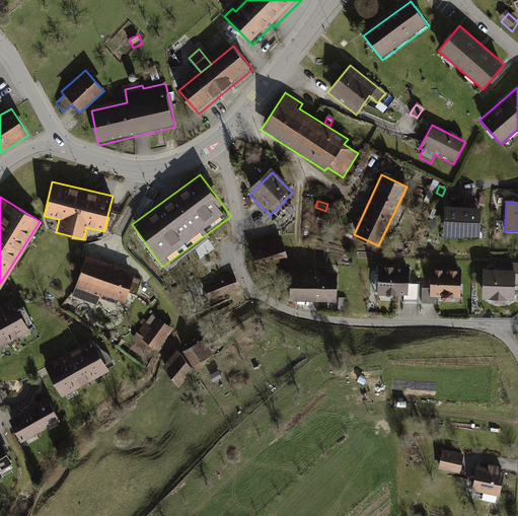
[(467,207),(446,206),(445,234),(478,235),(479,209),(467,208),(467,207)]
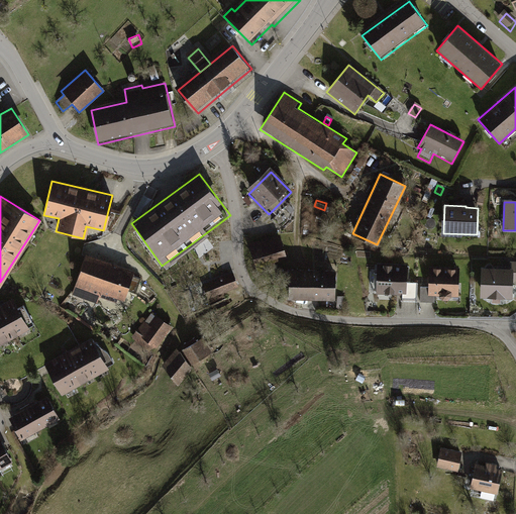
[(281,235),(248,245),(255,269),(288,260),(281,235)]
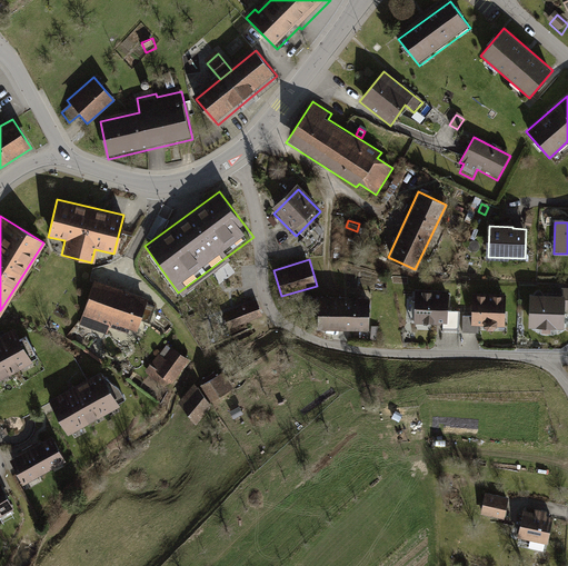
[(147,300),(93,281),(78,327),(106,336),(108,329),(128,336),(129,331),(136,334),(147,300)]
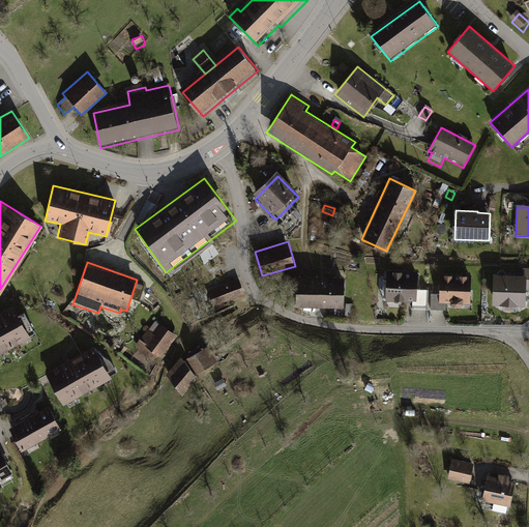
[(523,276),(493,275),(492,305),(527,306),(527,291),(528,291),(528,269),(523,270),(523,276)]
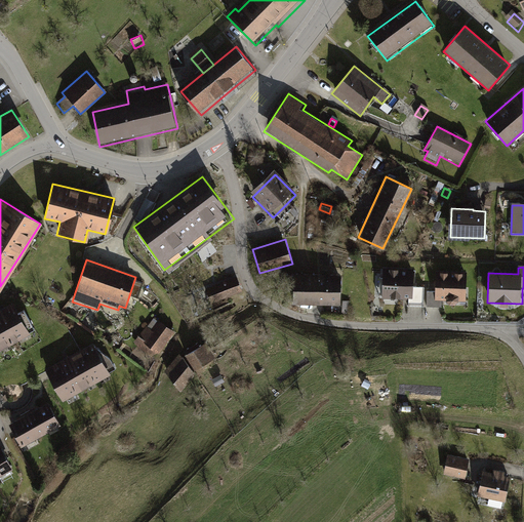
[(414,270),(383,269),(381,299),(408,300),(413,300),(413,289),(414,270)]
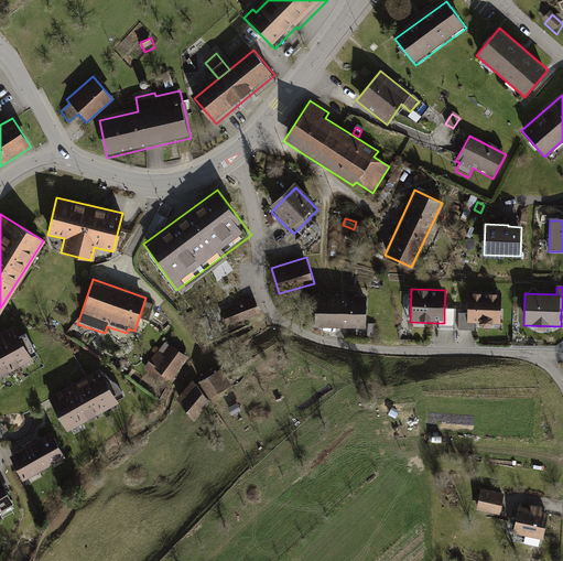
[(501,293),(469,293),(468,316),(468,323),(474,323),(501,323),(501,293)]
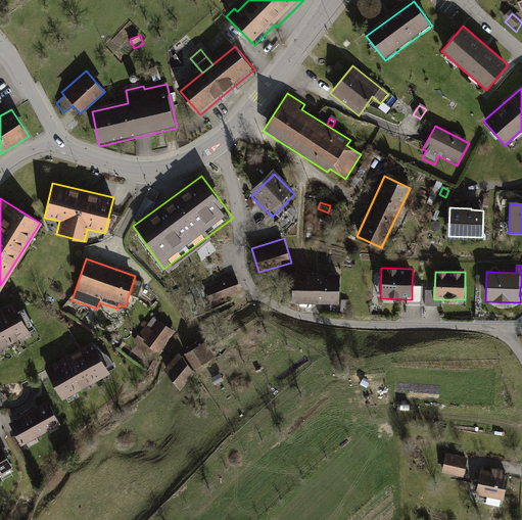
[(340,275),(293,274),(292,303),(339,304),(340,275)]
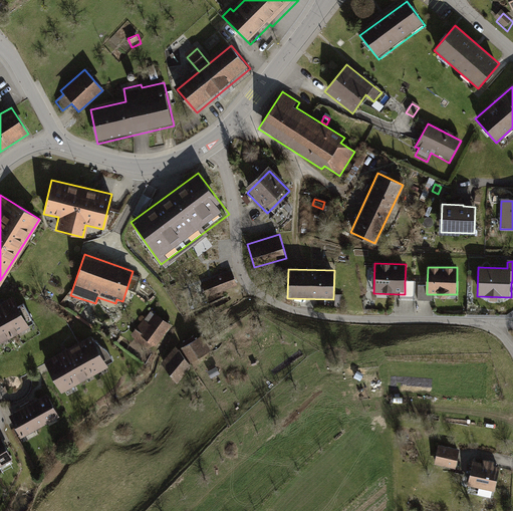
[(217,294),(238,286),(233,272),(212,280),(217,294)]
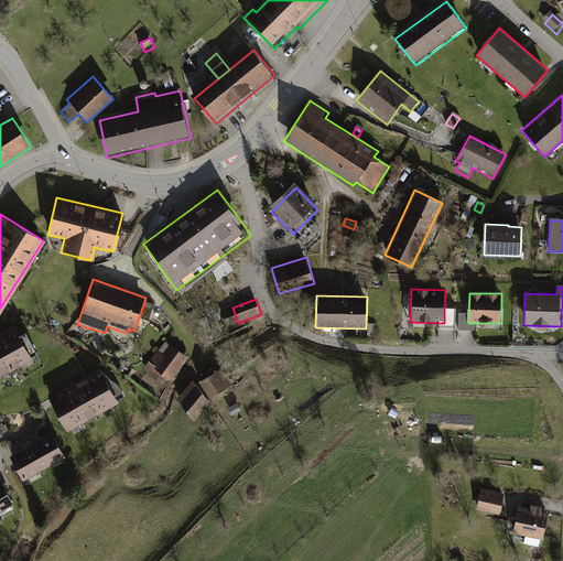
[(455,311),(444,311),(444,323),(439,323),(437,331),(454,332),(455,311)]
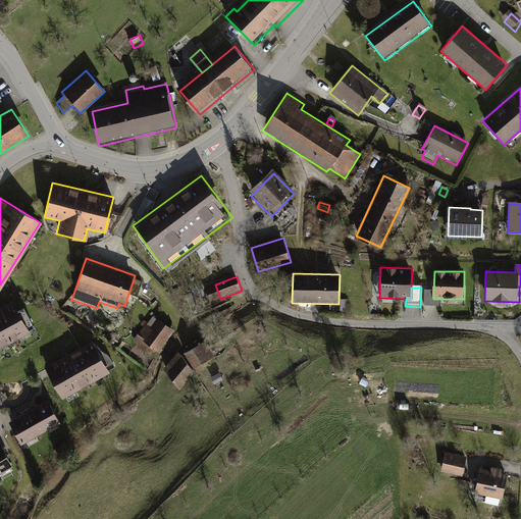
[(433,299),(433,293),(424,293),(423,307),(438,308),(438,299),(433,299)]
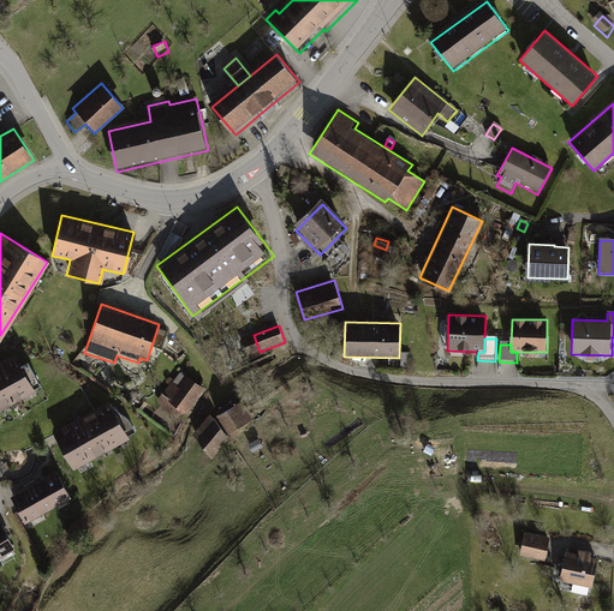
[(0,412),(37,393),(17,354),(0,363),(0,412)]
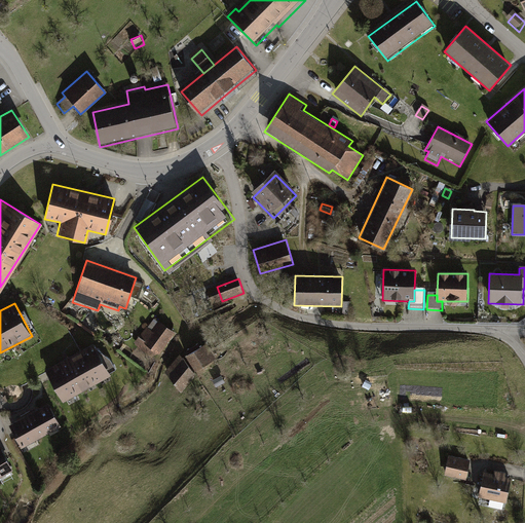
[(173,334),(152,319),(133,345),(153,361),(173,334)]
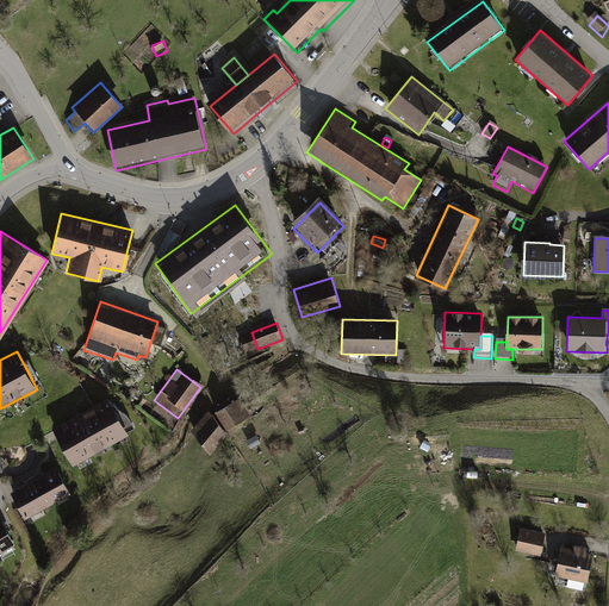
[(238,399),(215,413),(225,432),(249,419),(238,399)]
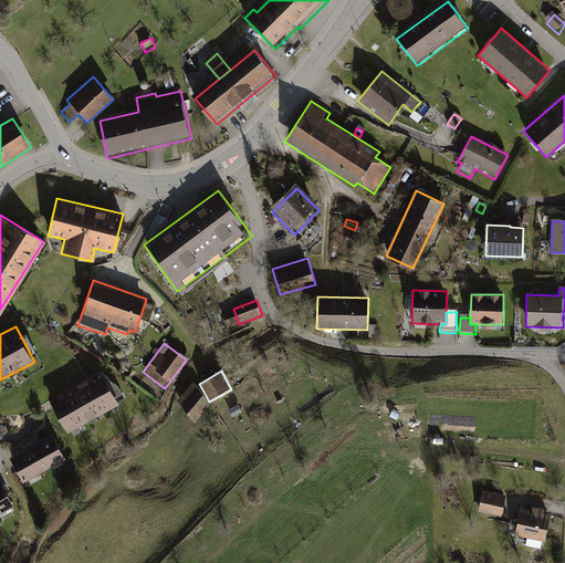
[(100,372),(48,400),(66,434),(118,405),(100,372)]
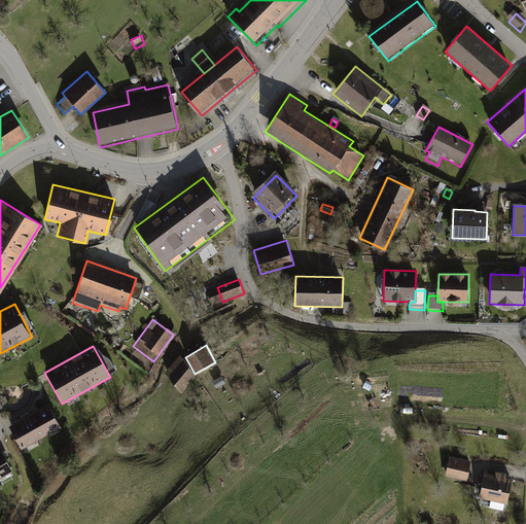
[(179,356),(164,374),(180,395),(196,378),(179,356)]
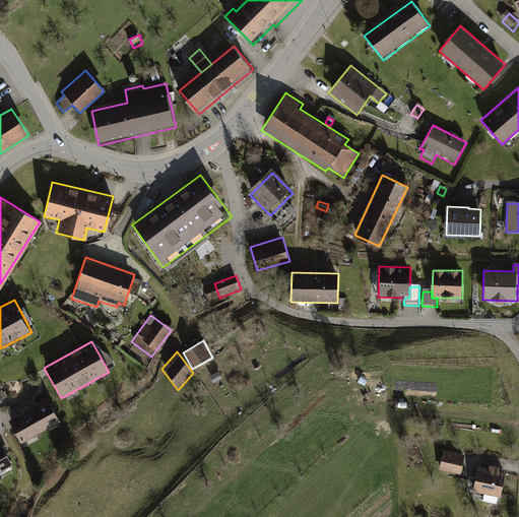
[(316,373),(321,378),(328,371),(323,365),(316,373)]
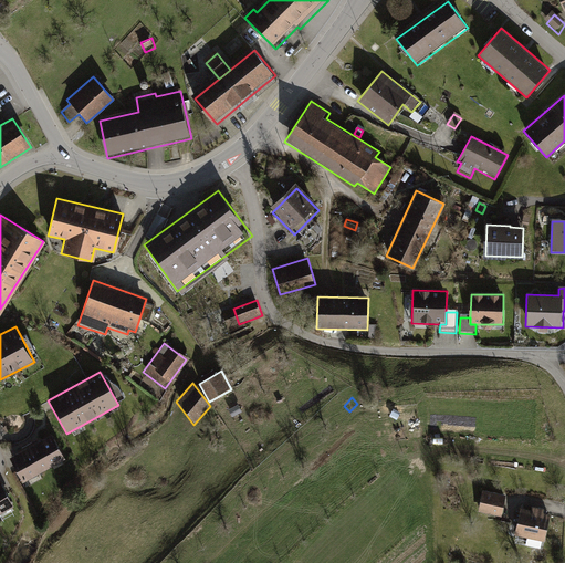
[(428,408),(428,416),(477,417),(477,409),(428,408)]
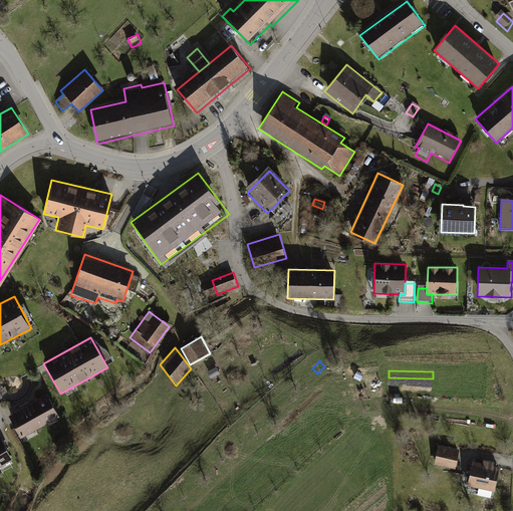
[(387,379),(387,387),(432,389),(432,380),(387,379)]
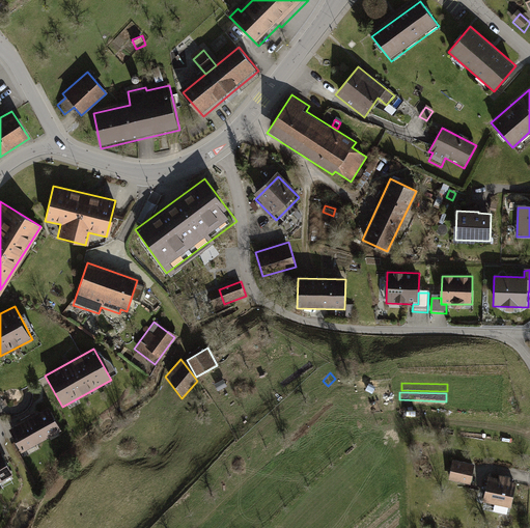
[(47,409),(28,419),(39,440),(59,431),(47,409)]
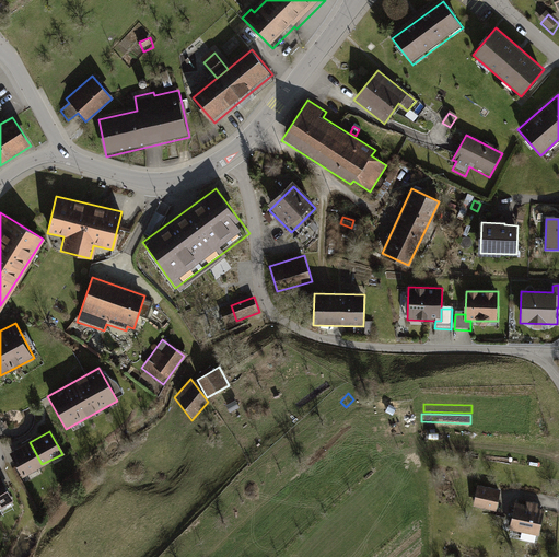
[(42,464),(30,442),(9,453),(22,475),(42,464)]
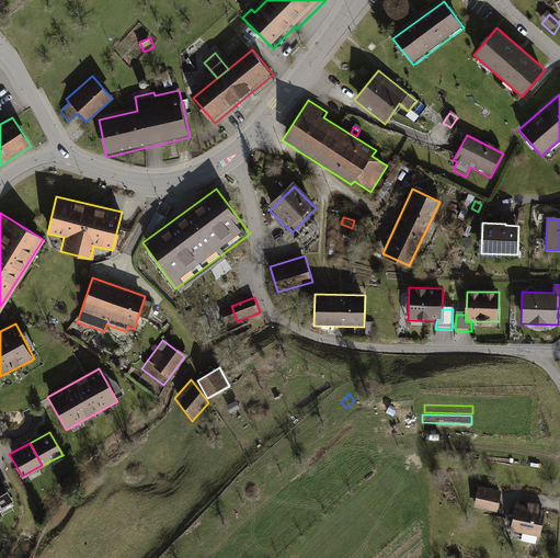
[(1,478),(0,478),(0,510),(14,503),(1,478)]
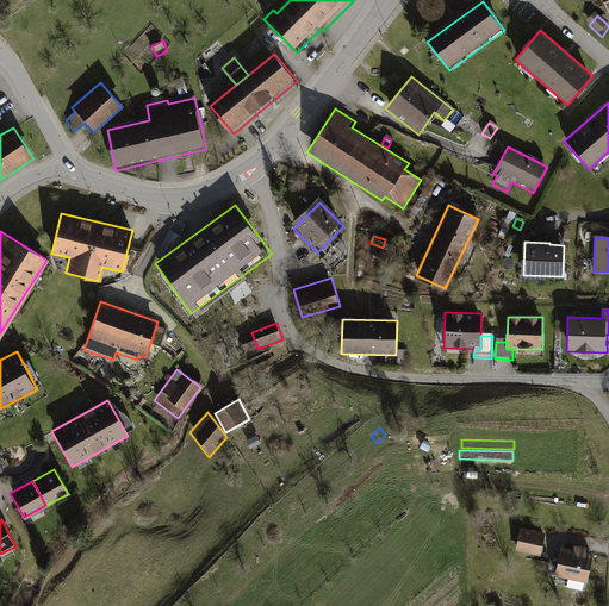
[(545,535),(520,530),(515,554),(540,558),(545,535)]
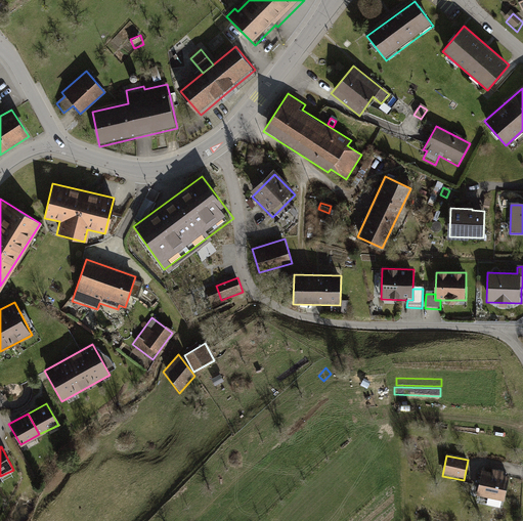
[(508,476),(481,472),(476,497),(504,503),(508,476)]
